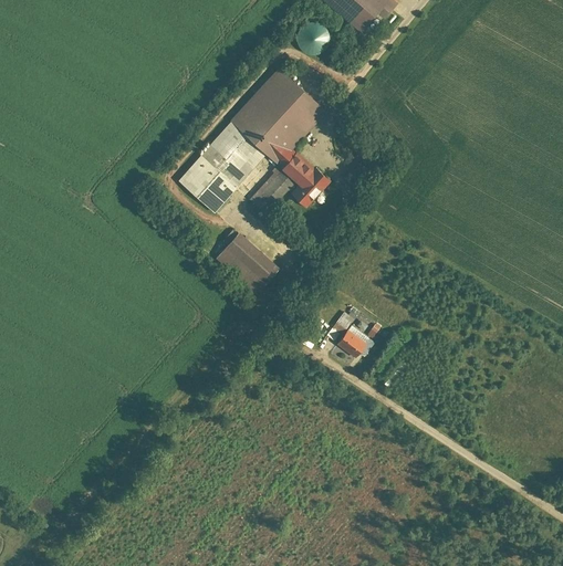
[(391,0),(319,0),(357,32),(373,13),(379,19),(394,2),(391,0)]
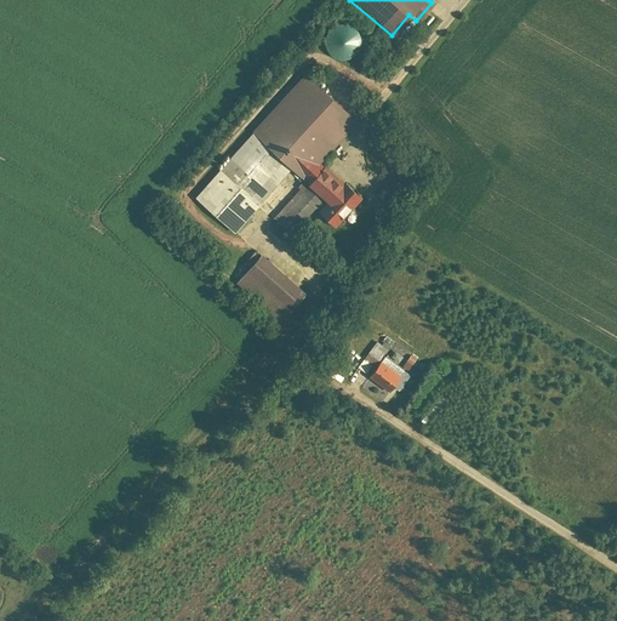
[(356,51),(358,45),(358,39),(356,34),(353,29),(348,26),(342,24),(336,24),(330,27),(325,32),(323,36),(321,43),(323,49),(326,55),(331,58),(337,61),(343,61),(348,58),(353,55),(356,51)]
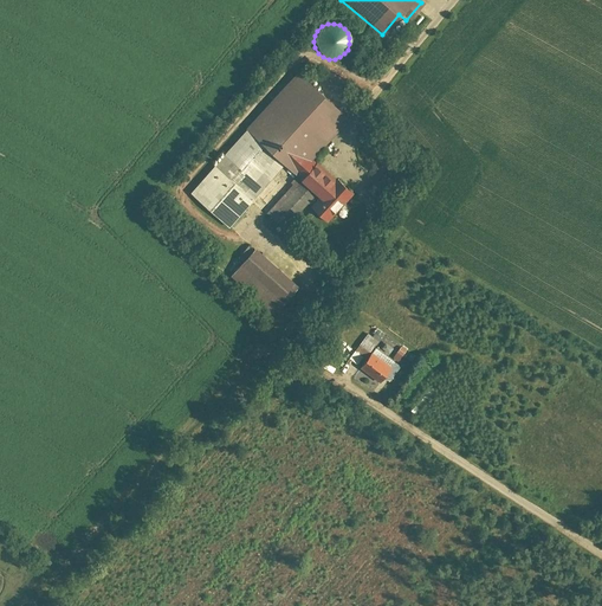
[(247,129),(296,174),(348,117),(299,73),(247,129)]
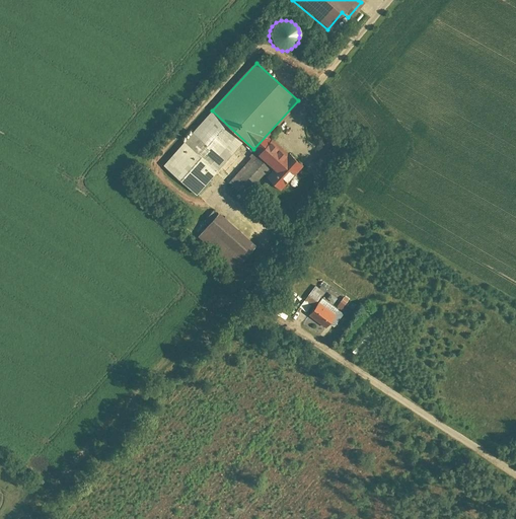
[(162,165),(195,196),(244,142),(211,113),(162,165)]
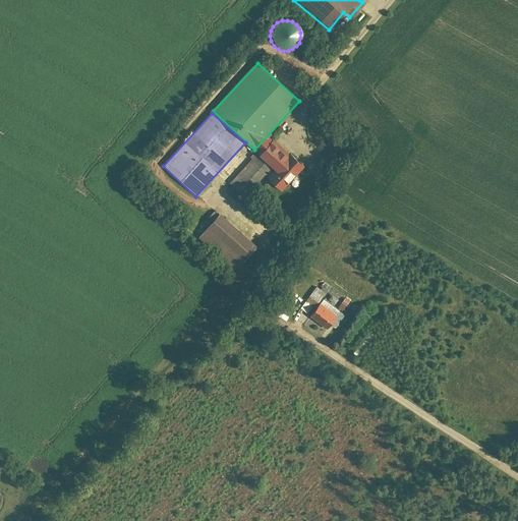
[(259,156),(275,170),(288,157),(272,141),(259,156)]
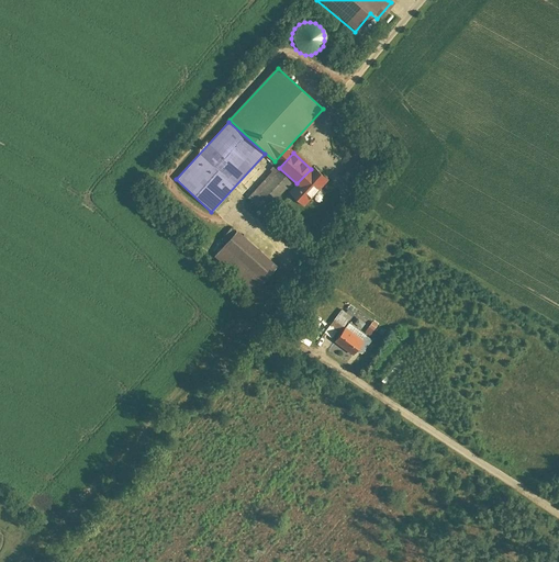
[(288,194),(301,206),(328,177),(315,165),(288,194)]
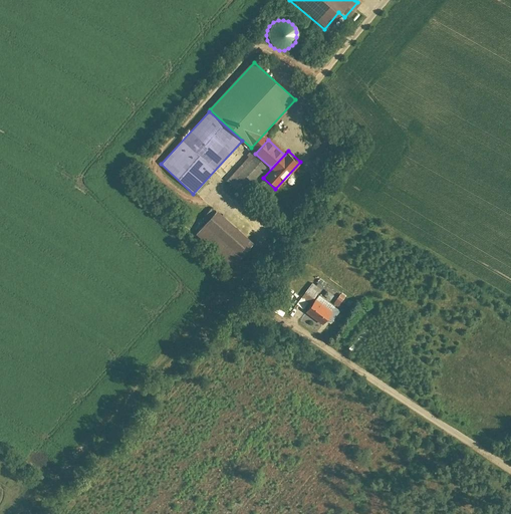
[(226,183),(240,196),(267,167),(252,154),(226,183)]
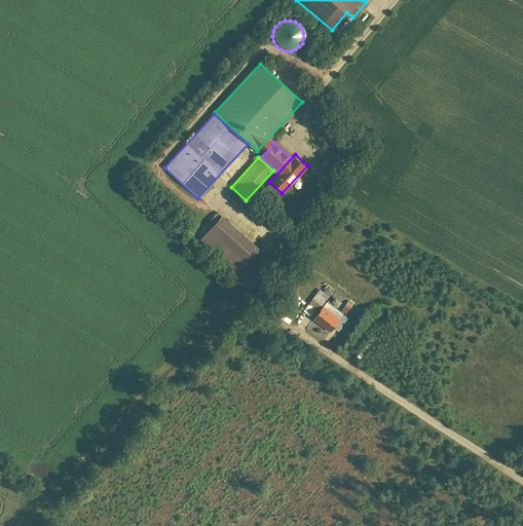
[(221,216),(198,240),(235,275),(258,251),(221,216)]
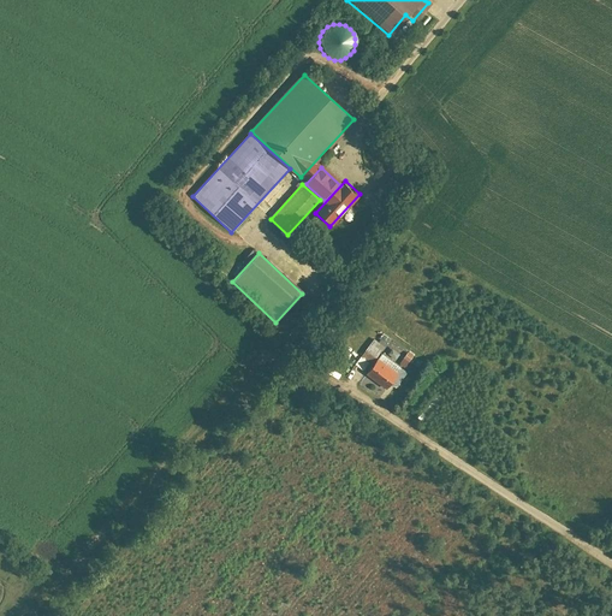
[(373,338),(364,351),(376,359),(385,345),(373,338)]
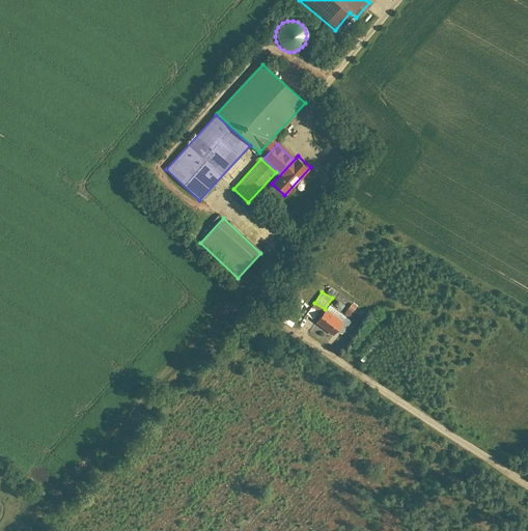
[(351,317),(356,307),(351,304),(344,314),(351,317)]
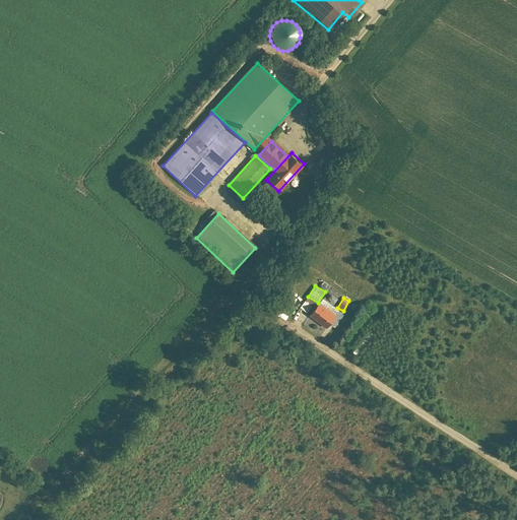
[(316,307),(307,320),(324,332),(333,319),(316,307)]
